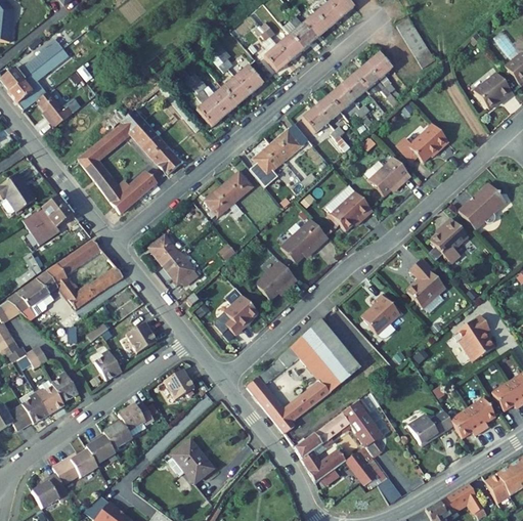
[(0,0),(0,45),(9,48),(15,15),(4,0),(0,0)]
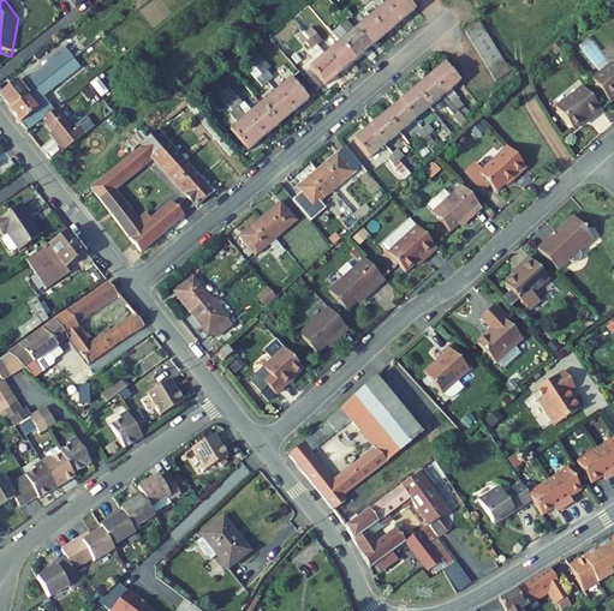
[(370,13),(386,33),(401,19),(386,0),(370,13)]
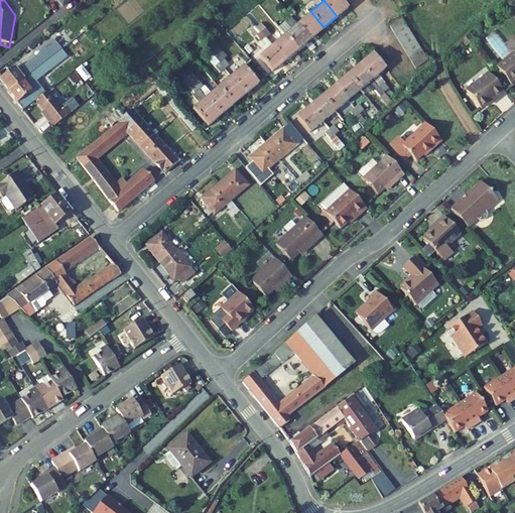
[(324,0),(337,16),(350,5),(345,0),(324,0)]
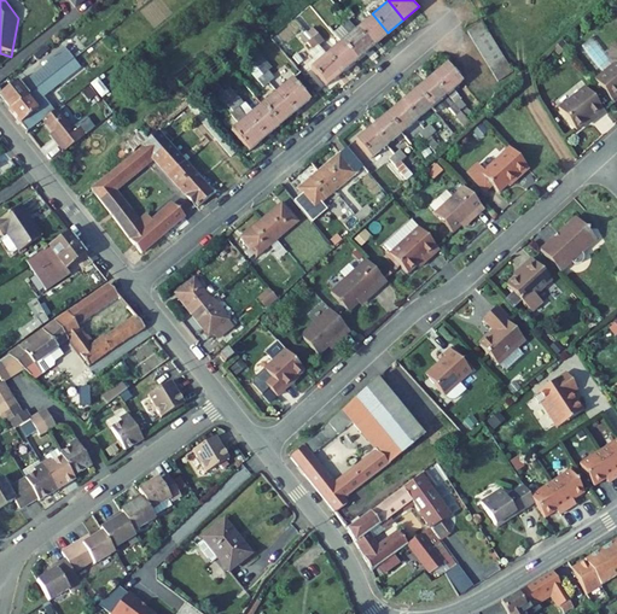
[(358,27),(350,18),(343,10),(338,5),(333,10),(344,22),(333,30),(342,40),(358,58),(373,45),(358,27)]
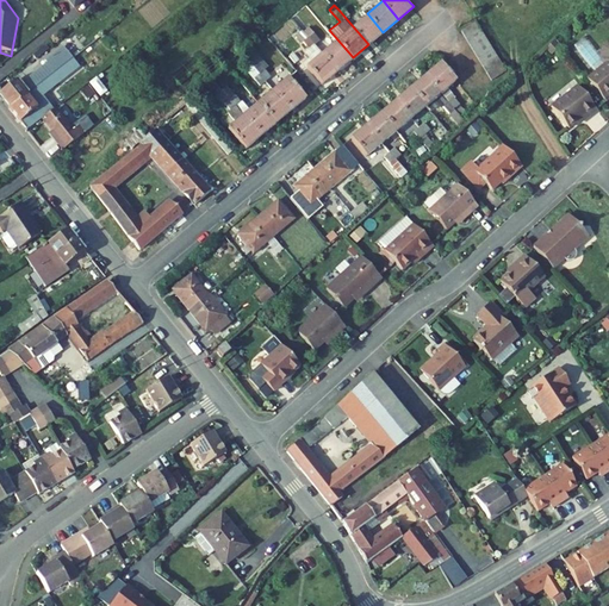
[(339,10),(346,18),(350,13),(343,6),(339,10)]
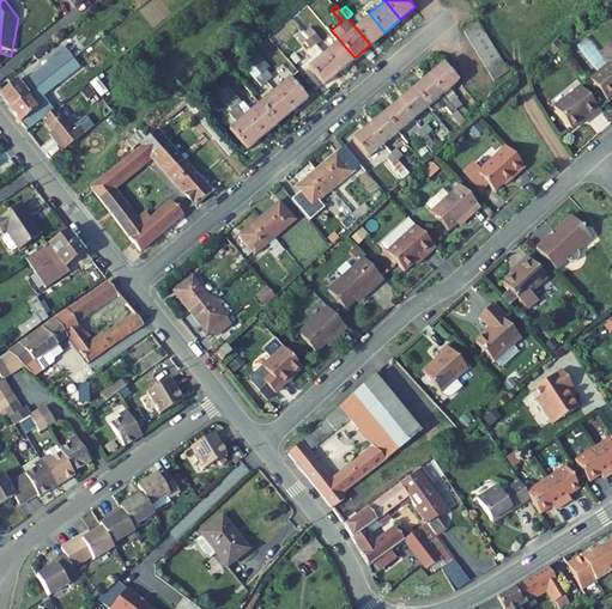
[(385,32),(369,13),(355,26),(370,44),(385,32)]
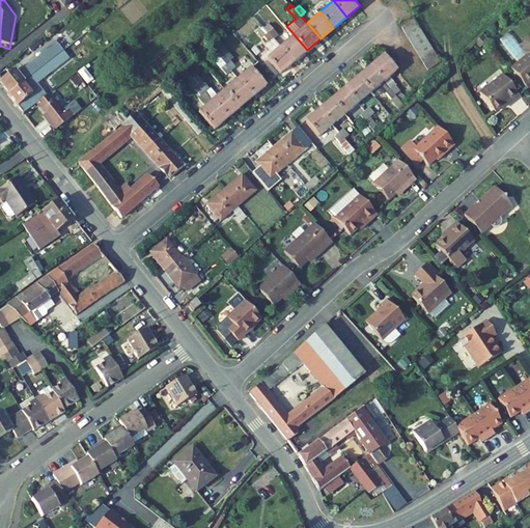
[(441,60),(415,17),(401,24),(428,67),(441,60)]
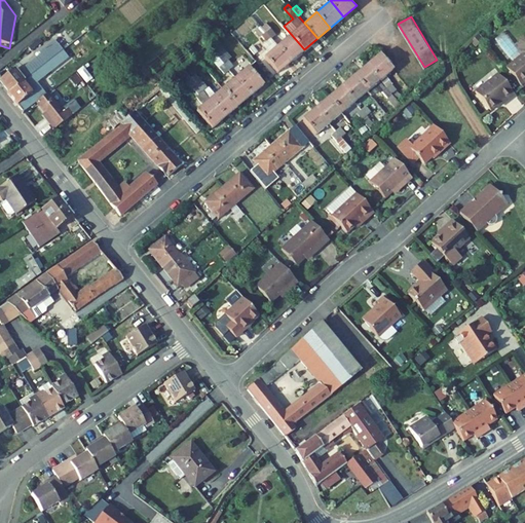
[(267,40),(271,37),(276,33),(271,27),(266,30),(264,27),(259,31),(267,40)]
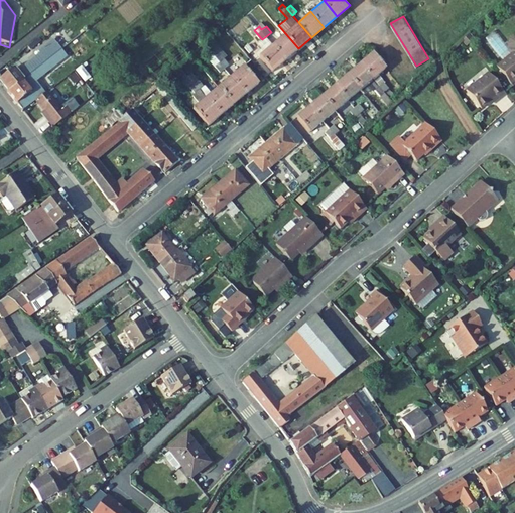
[(503,59),(514,50),(510,46),(497,29),(486,37),(503,59)]
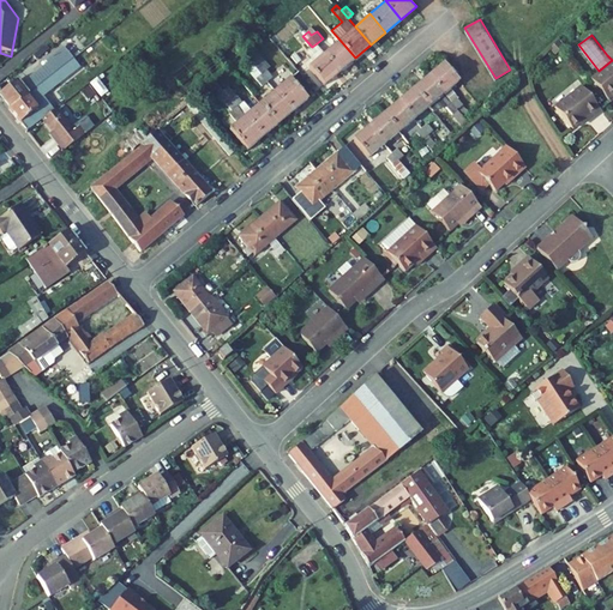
[(340,40),(324,52),(340,71),(355,58),(340,40)]
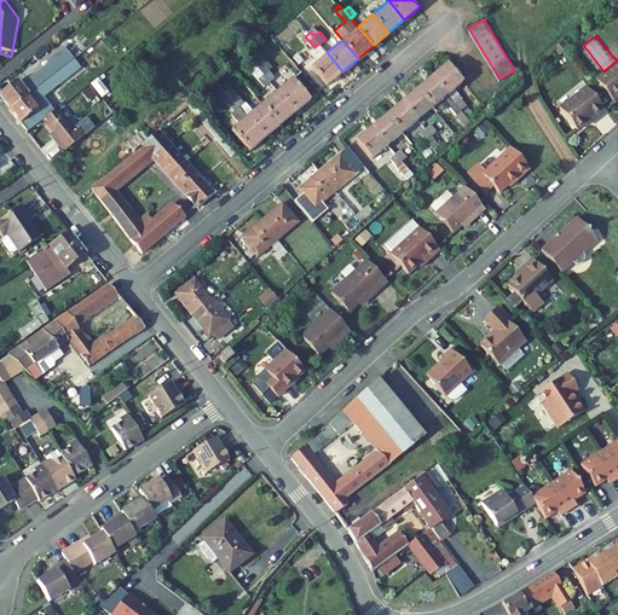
[(604,71),(596,76),(616,100),(617,99),(617,41),(616,42),(614,44),(612,46),(611,50),(611,52),(612,56),(617,61),(604,71)]
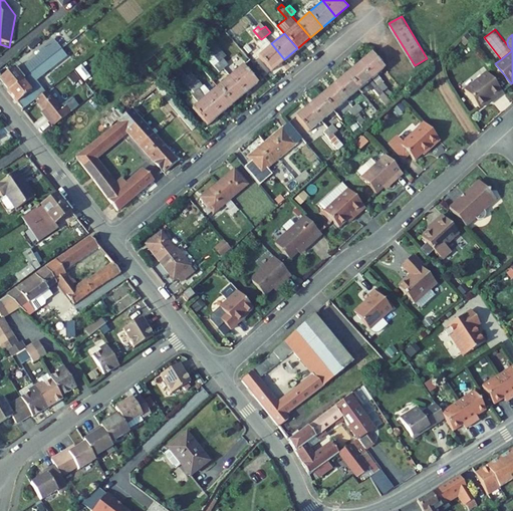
[(207,45),(225,66),(229,62),(224,56),(227,54),(214,39),(207,45)]
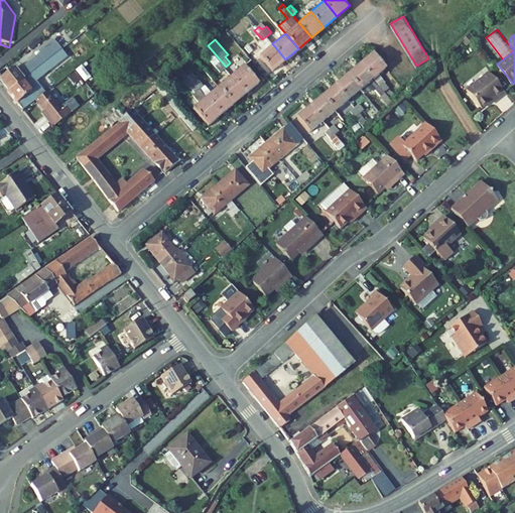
[(285,59),(272,43),(260,54),(273,70),(285,59)]
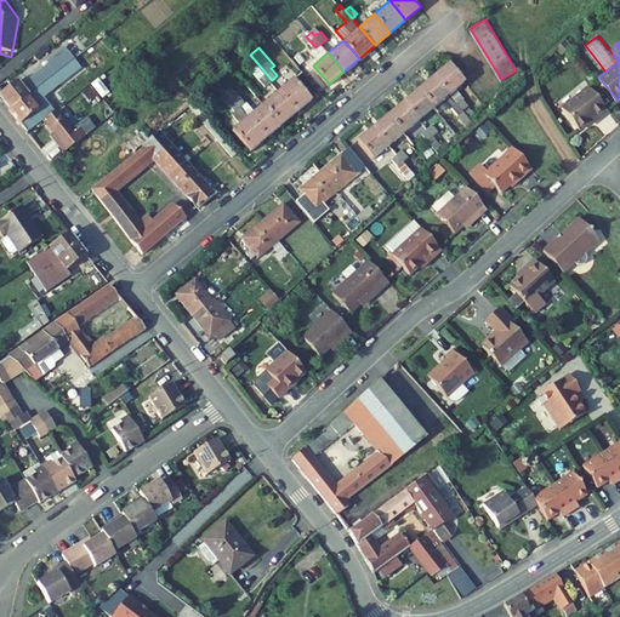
[(272,80),(250,55),(244,60),(266,85),(272,80)]
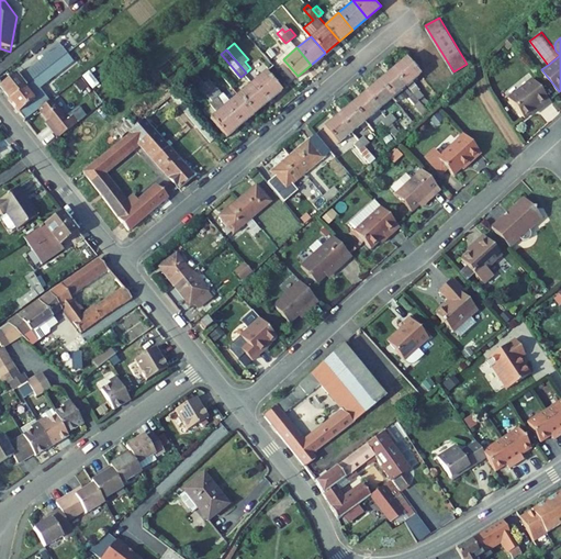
[(21,77),(17,71),(0,84),(0,86),(9,98),(59,58),(54,51),(21,77)]
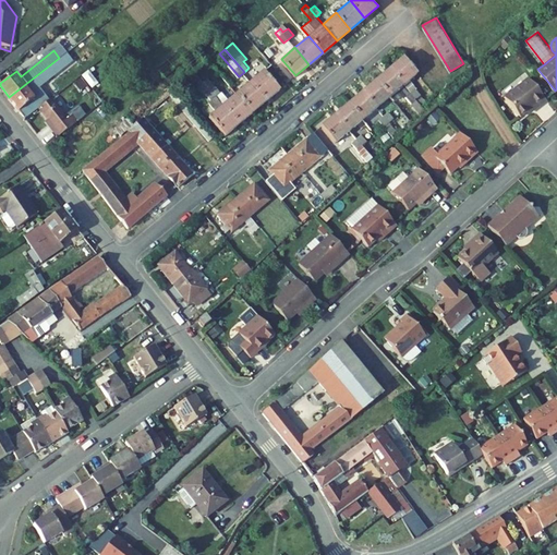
[(40,104),(32,92),(74,58),(69,50),(59,58),(9,97),(20,109),(25,117),(39,106),(40,104)]
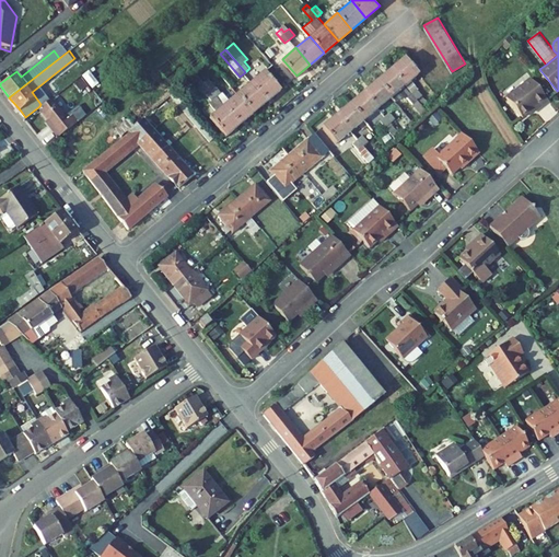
[(406,55),(392,67),(424,105),(429,102),(410,79),(420,71),(406,55)]
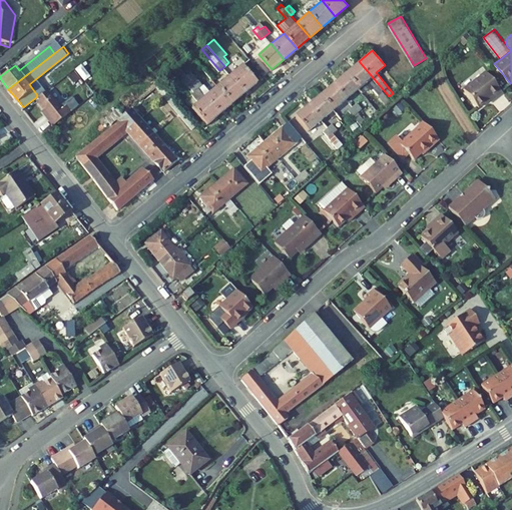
[(347,72),(359,87),(363,91),(370,86),(372,88),(373,87),(386,103),(391,99),(389,96),(359,61),(347,72)]
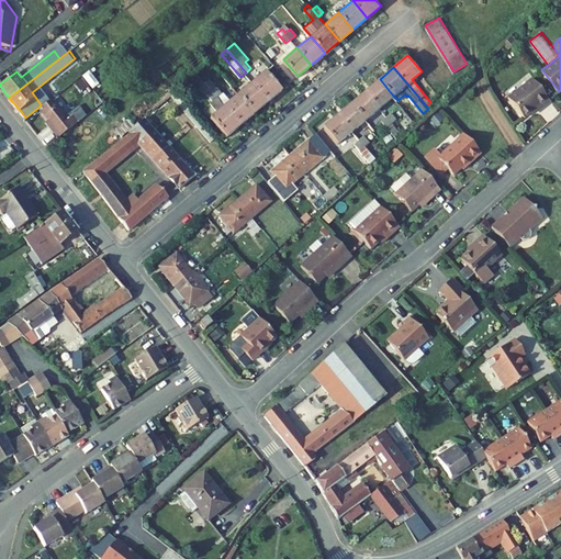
[(253,81),(269,100),(282,88),(267,69),(253,81)]
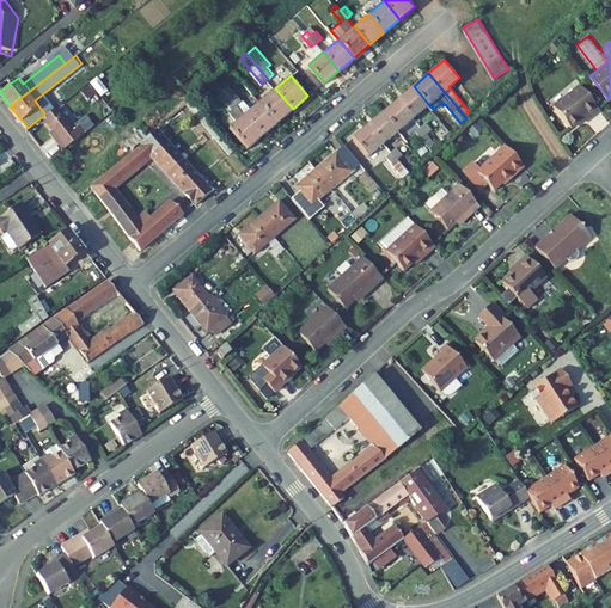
[(248,147),(262,134),(245,114),(237,104),(224,87),(215,79),(211,84),(231,109),(221,117),(248,147)]
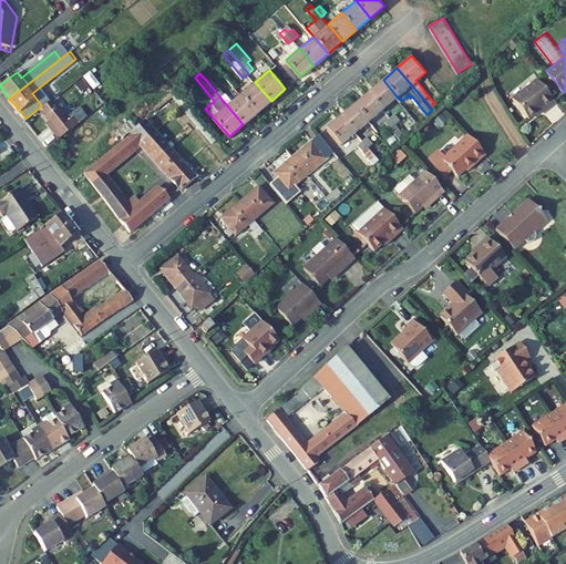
[(530,118),(542,106),(544,109),(556,100),(537,77),(513,96),(530,118)]
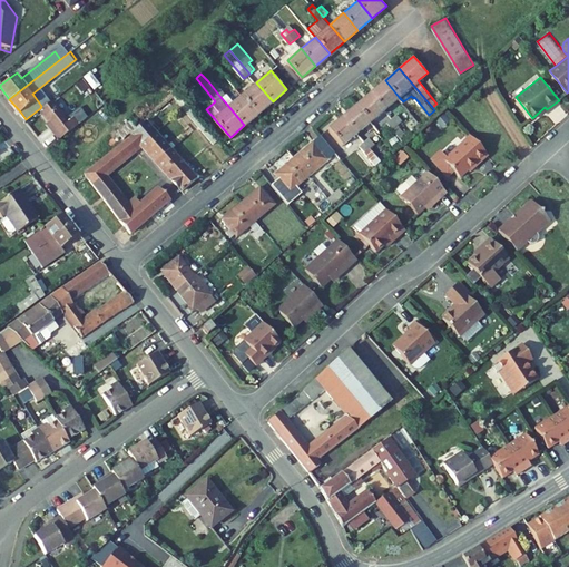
[(208,81),(221,97),(225,94),(213,78),(208,81)]
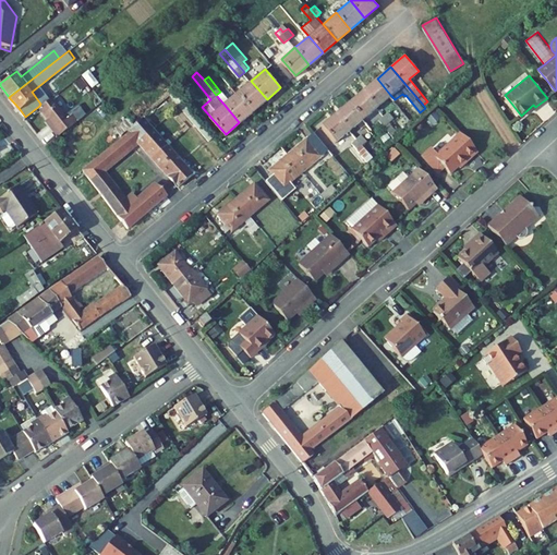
[(191,79),(179,88),(184,96),(196,86),(191,79)]
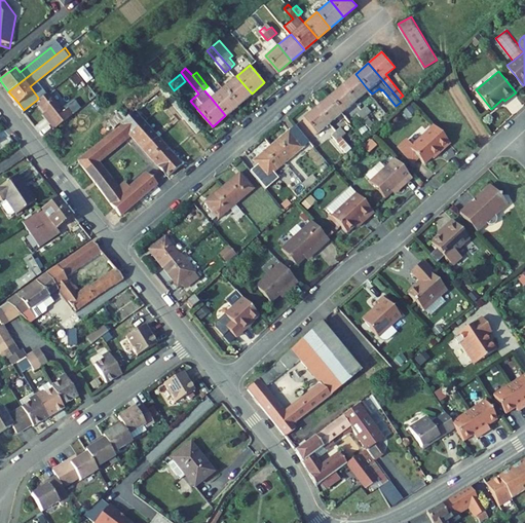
[(342,84),(355,100),(368,89),(355,74),(342,84)]
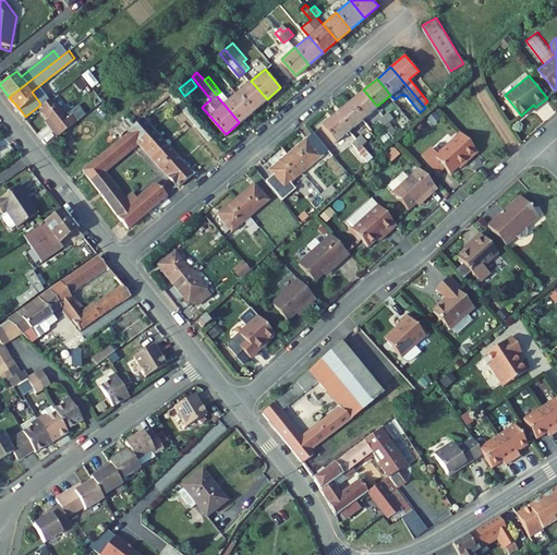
[(251,81),(237,92),(253,111),(267,99),(251,81)]
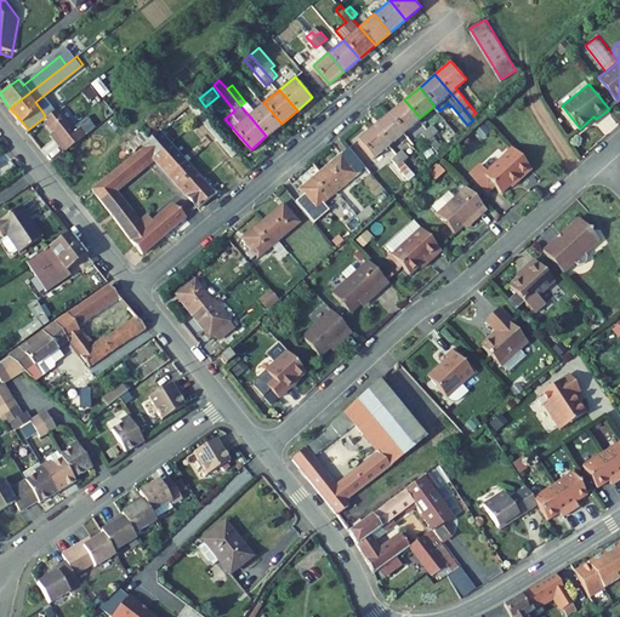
[(232,154),(237,150),(195,100),(191,103),(232,154)]
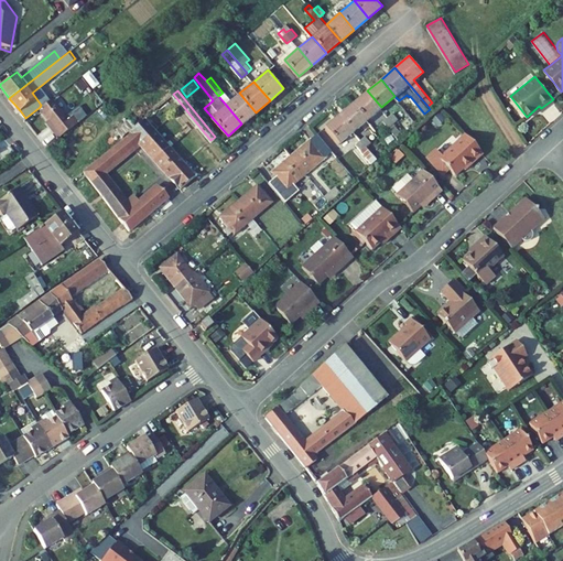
[(353,103),(367,119),(381,107),(367,90),(353,103)]
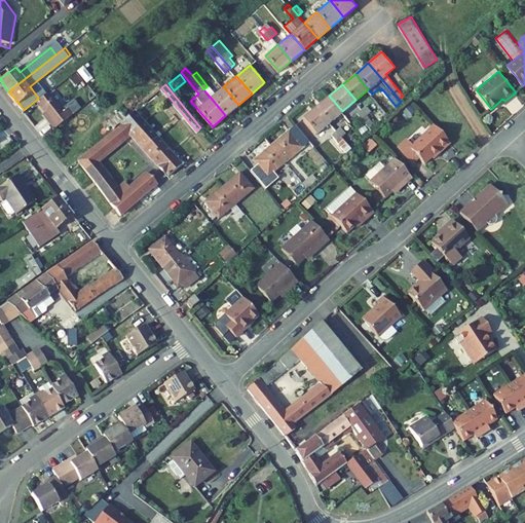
[(225,115),(238,105),(223,86),(211,98),(225,115)]
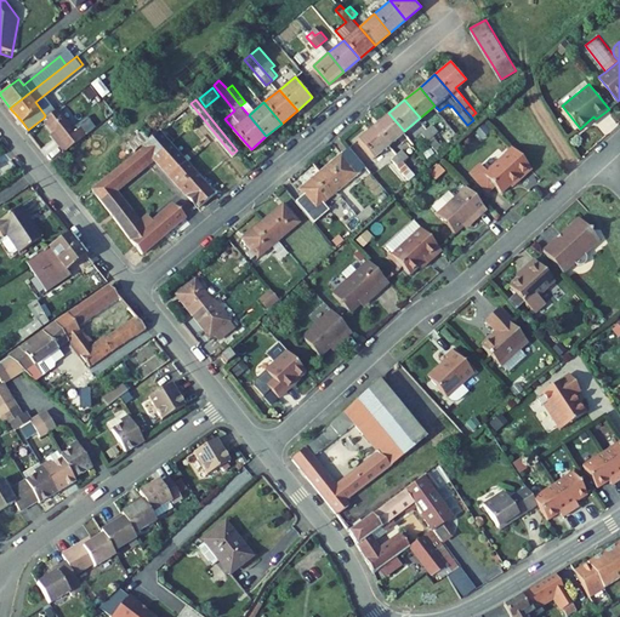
[(60,144),(64,150),(87,133),(81,126),(77,131),(57,107),(44,118),(55,131),(63,141),(60,144)]
